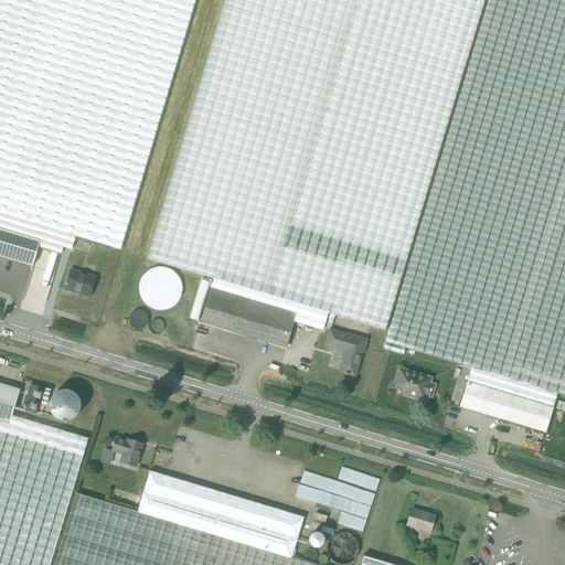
[(0,0),(0,227),(40,241),(38,247),(61,254),(63,247),(72,249),(75,236),(120,249),(194,0),(0,0)]
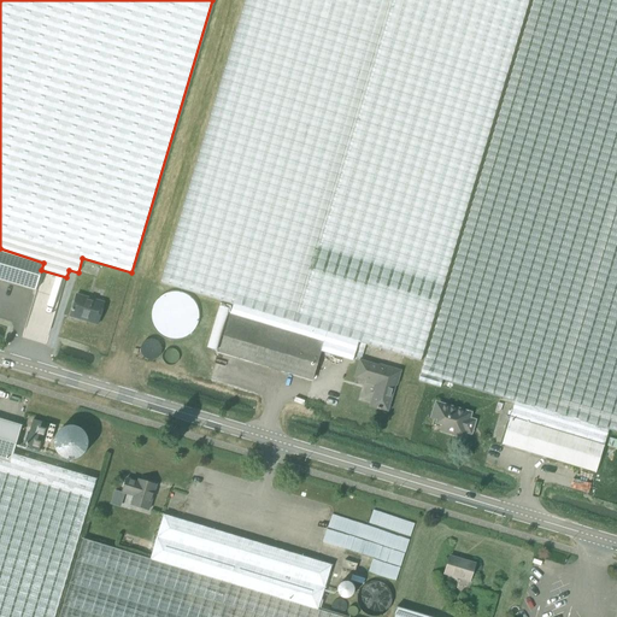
[(323,342),(321,351),(352,360),(357,342),(419,362),(527,0),(245,0),(159,283),(231,305),(229,315),(323,342)]
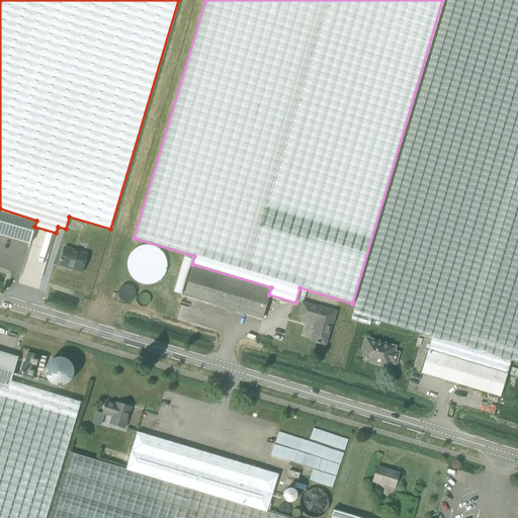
[(432,338),(428,350),(506,373),(510,360),(517,362),(517,0),(446,0),(351,319),(370,325),(371,320),(432,338)]
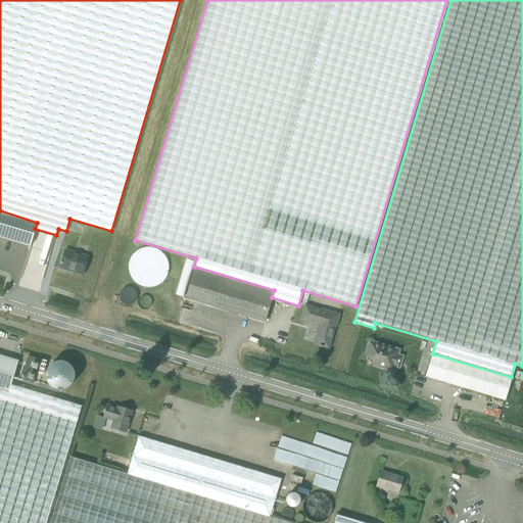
[(0,210),(0,236),(30,246),(35,229),(37,223),(0,210)]
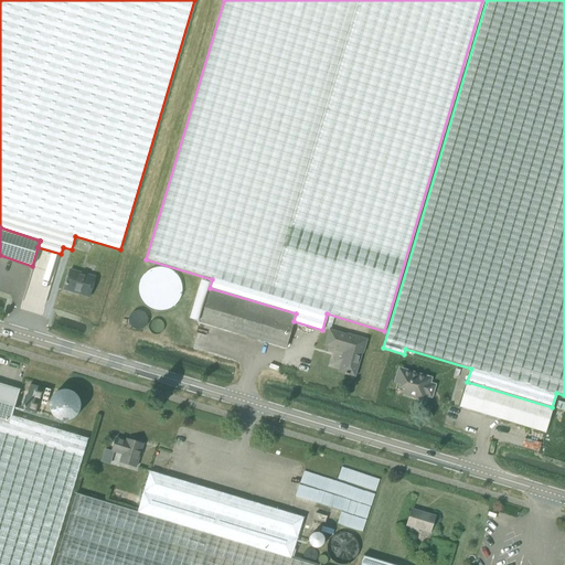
[(70,269),(64,289),(89,297),(95,277),(70,269)]
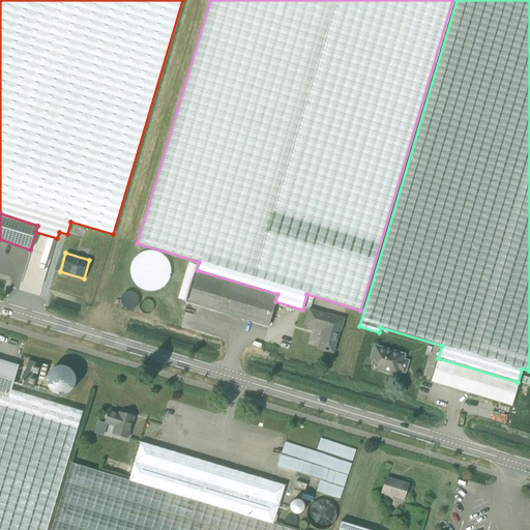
[(267,327),(275,301),(277,294),(197,270),(187,303),(267,327)]
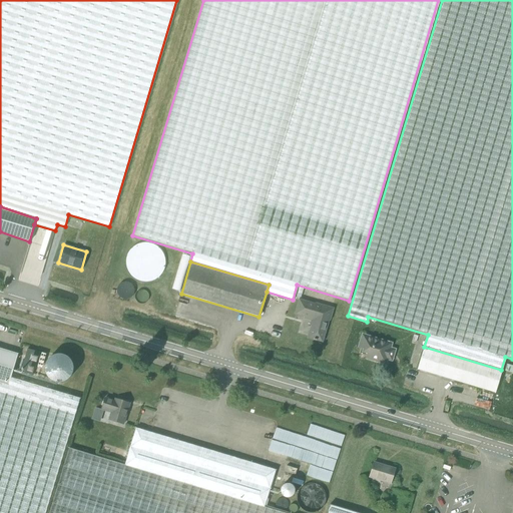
[(329,320),(332,309),(320,306),(319,308),(315,306),(299,301),(295,314),(314,320),(308,338),(322,342),(328,320),(329,320)]
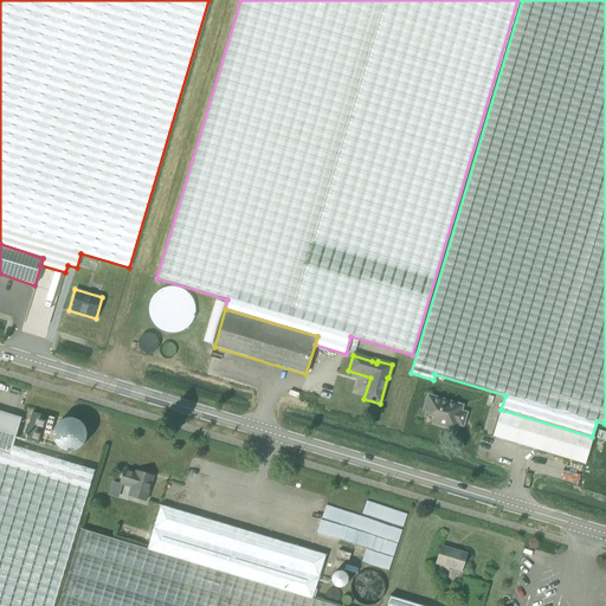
[(430,399),(426,413),(434,416),(432,421),(453,427),(455,423),(459,424),(463,414),(458,413),(459,407),(430,399)]
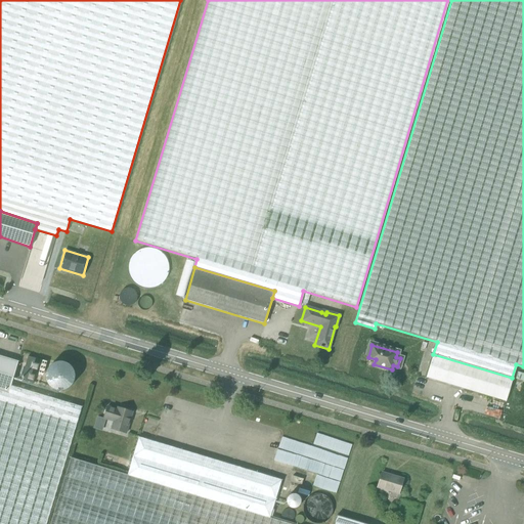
[(505,401),(512,378),(433,354),(426,378),(505,401)]
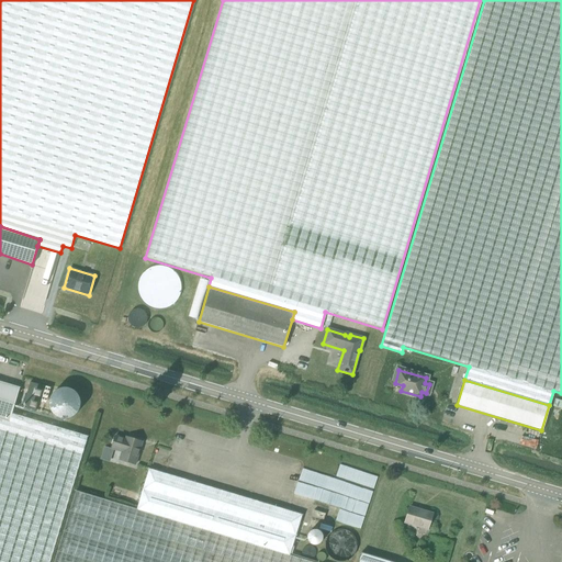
[(0,427),(7,430),(12,413),(20,388),(0,381),(0,427)]
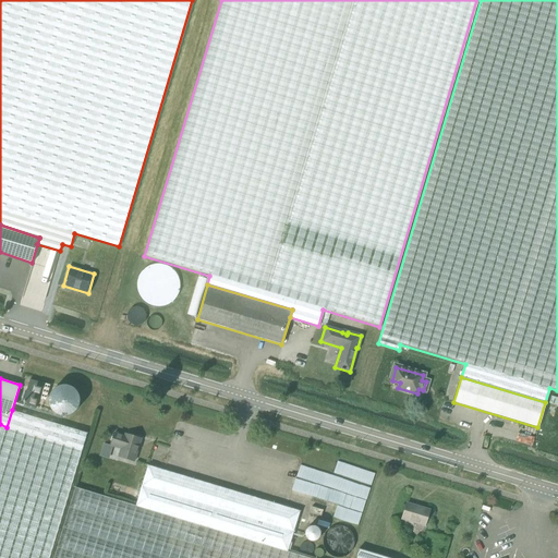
[(22,403),(35,408),(43,383),(29,379),(22,403)]
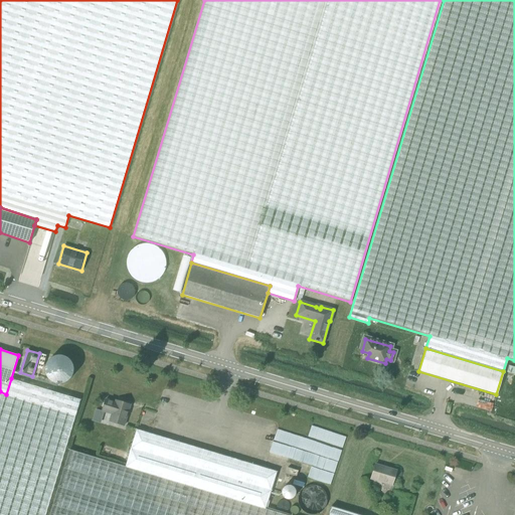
[(0,514),(45,514),(80,399),(11,378),(6,394),(0,391),(0,514)]
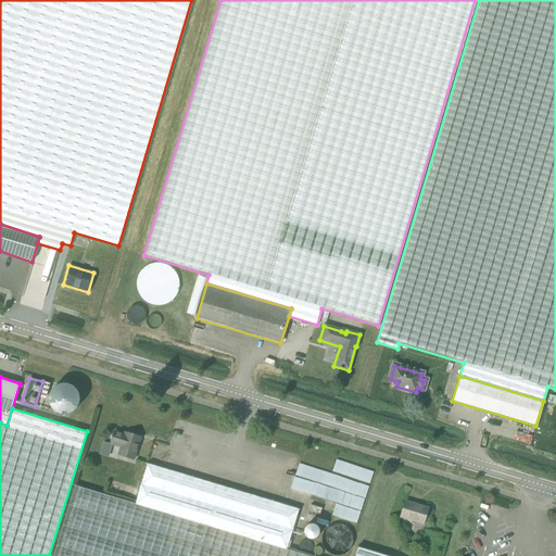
[(134,459),(140,437),(125,432),(124,434),(114,431),(110,443),(121,446),(118,455),(134,459)]
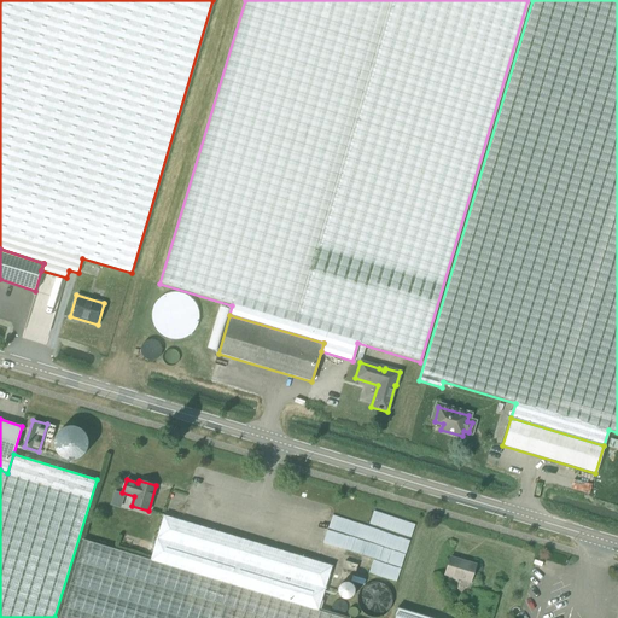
[(164,516),(150,560),(319,610),(332,566),(164,516)]
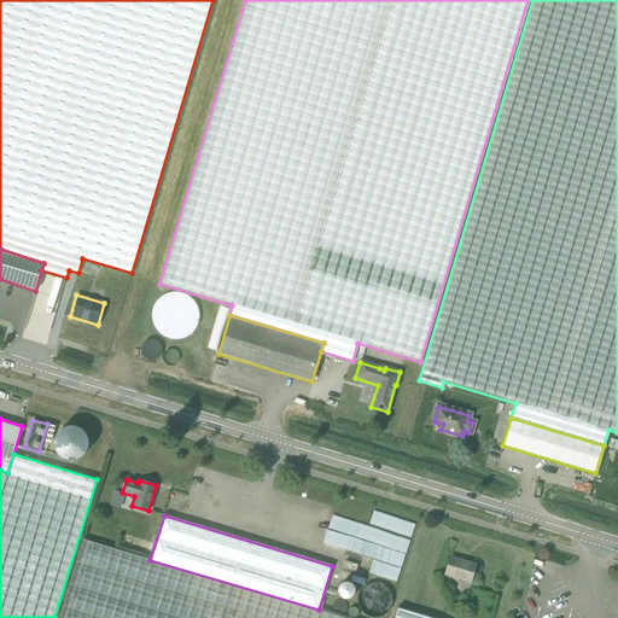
[(344,617),(319,610),(150,560),(83,540),(59,617),(344,617)]
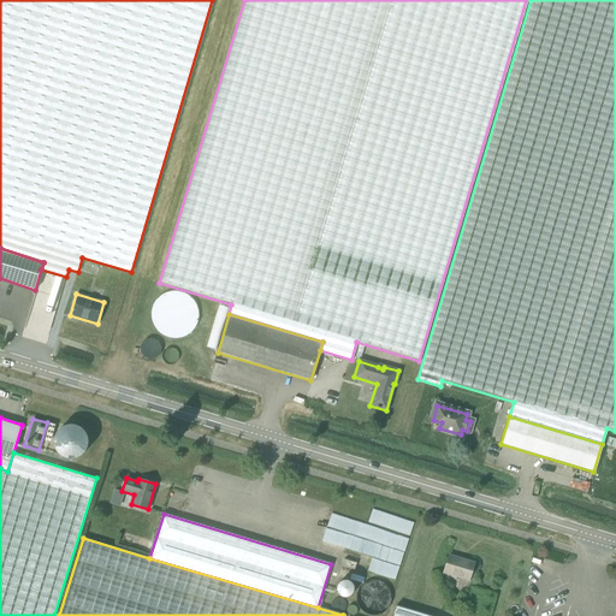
[(469,580),(474,562),(449,555),(444,573),(469,580)]
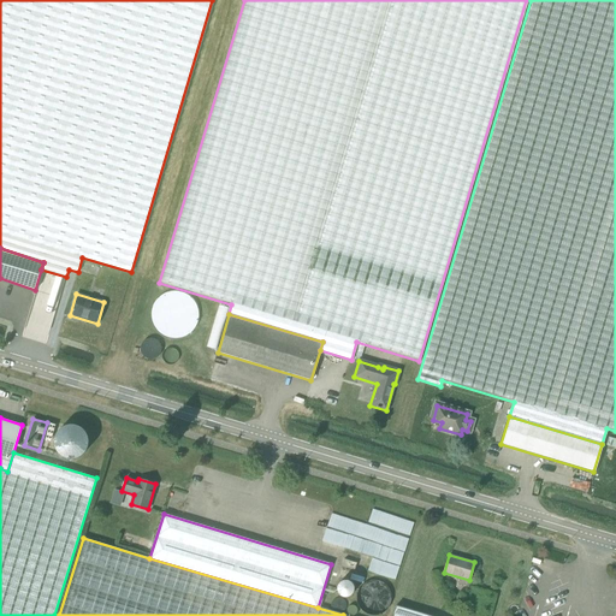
[(344,560),(342,566),(355,569),(356,563),(344,560)]
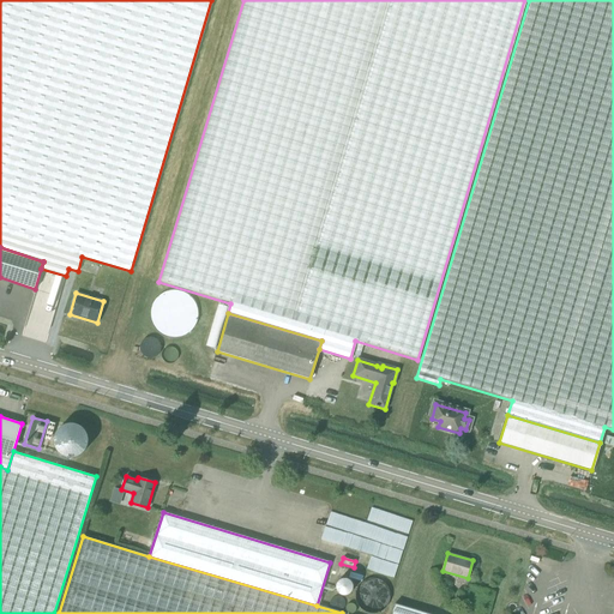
[(362,572),(341,566),(338,576),(360,583),(362,572)]
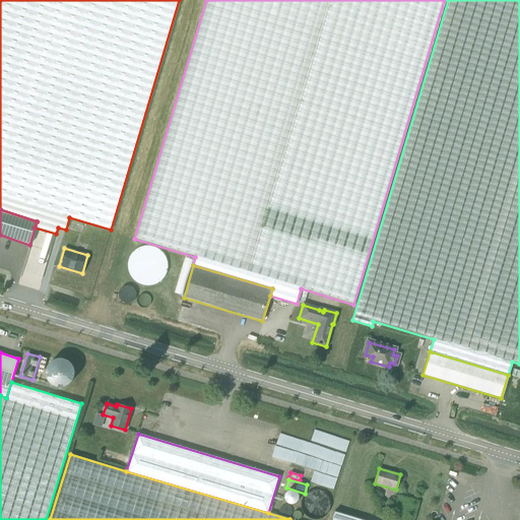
[(363,519),(334,511),(331,519),(363,519)]
